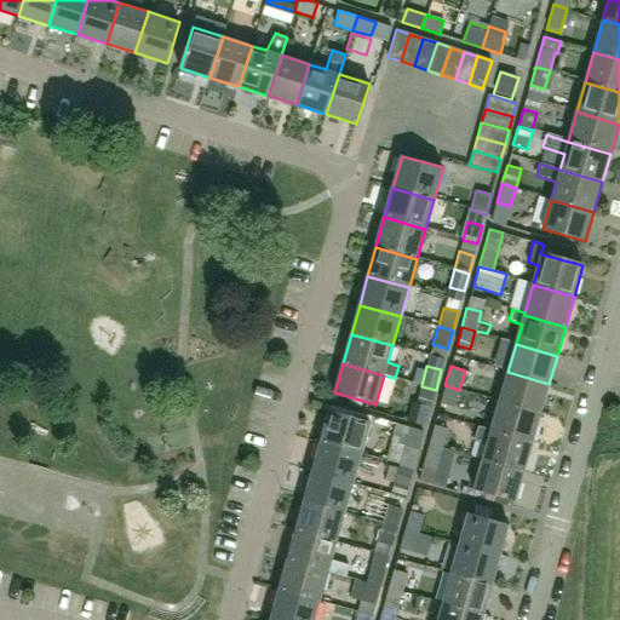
[(500,401),(541,413),(549,384),(507,372),(500,401)]
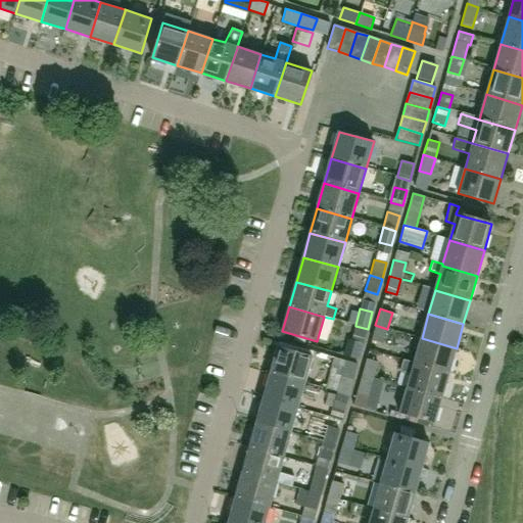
[(383,343),(387,329),(375,325),(371,340),(383,343)]
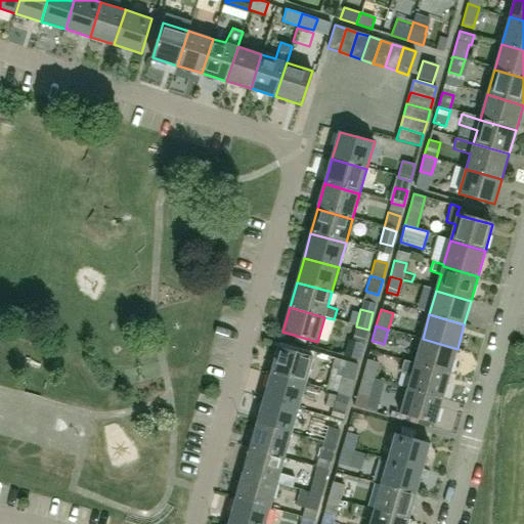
[(352,341),(363,344),(364,344),(368,330),(356,326),(352,341)]
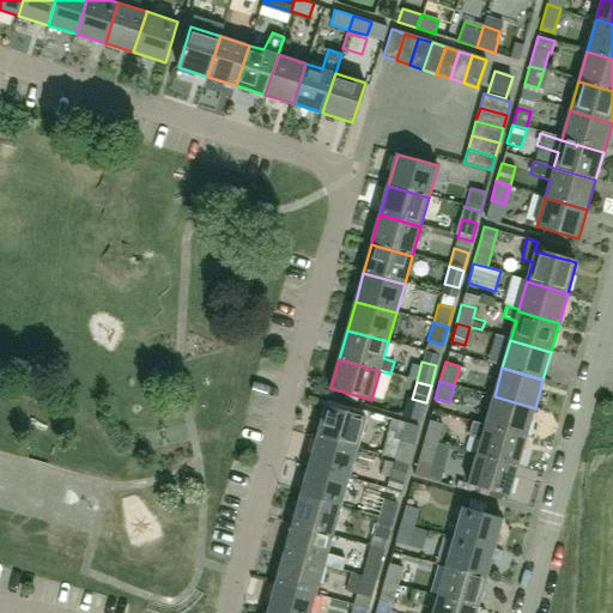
[(486,425),(527,437),(535,408),(495,396),(486,425)]
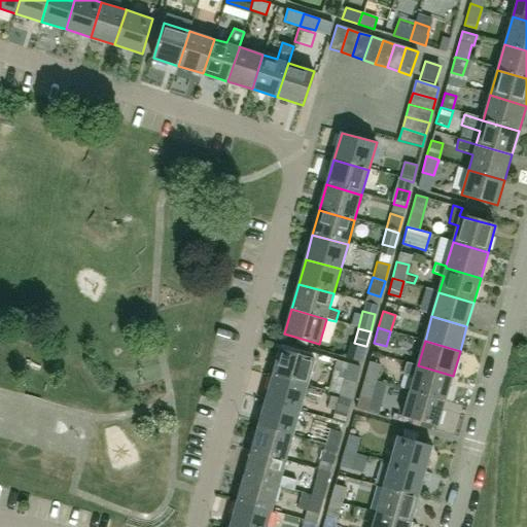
[(274,376),(308,385),(308,386),(315,359),(281,349),(274,376)]
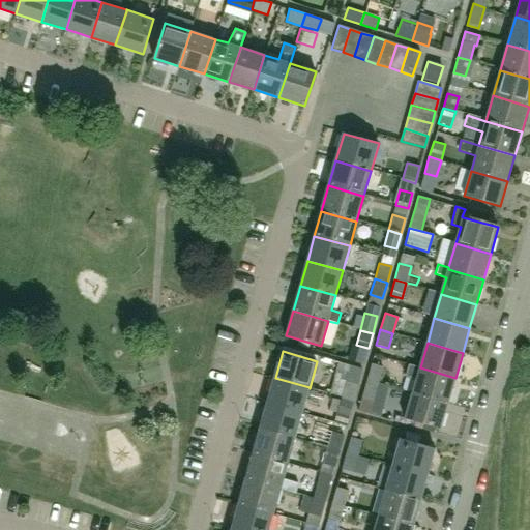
[(379,383),(383,366),(371,363),(366,379),(379,383)]
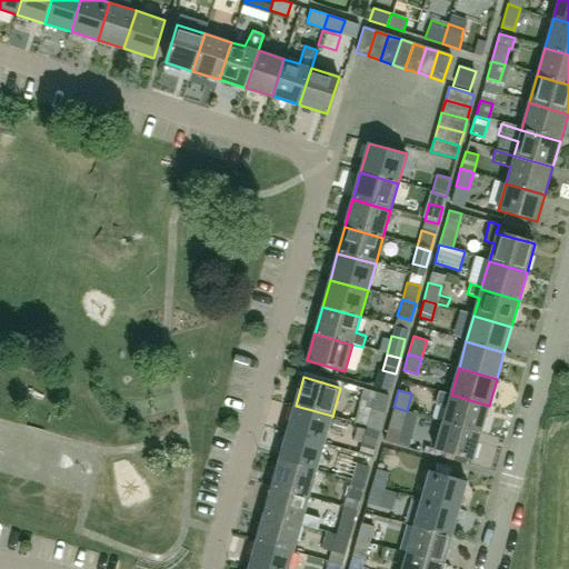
[(489,406),(451,395),(451,396),(438,391),(435,403),(448,407),(443,421),(481,432),(489,406)]
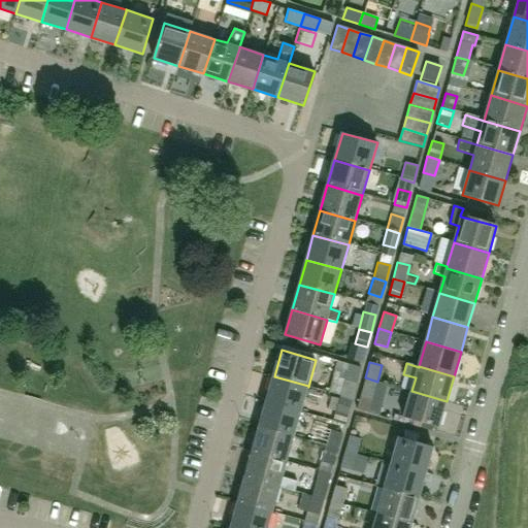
[(308,386),(274,376),(267,402),(301,411),(308,387),(308,386)]
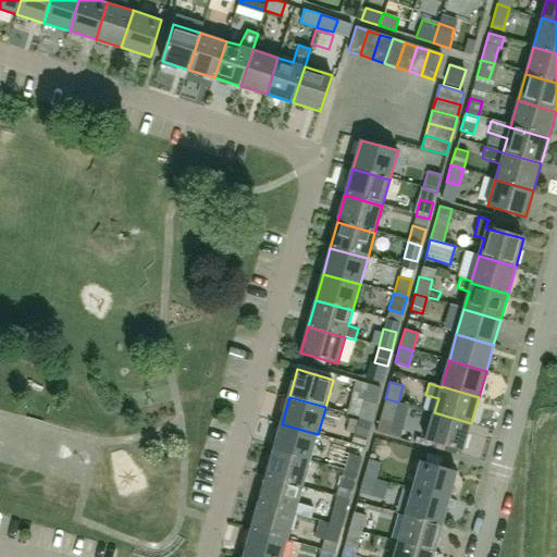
[(393,419),(397,405),(398,403),(385,398),(380,415),(393,419)]
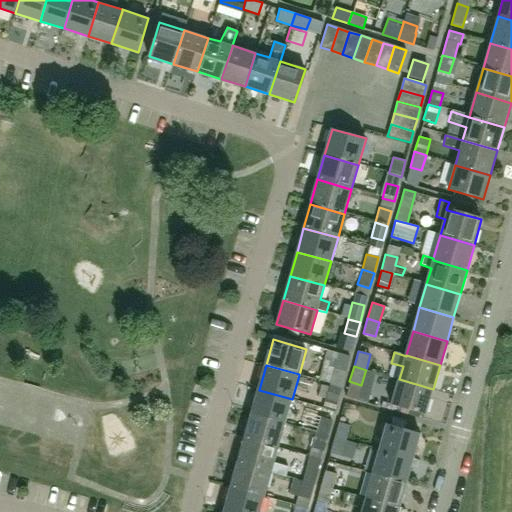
[(334,368),(330,383),(329,384),(341,388),(346,372),(334,368)]
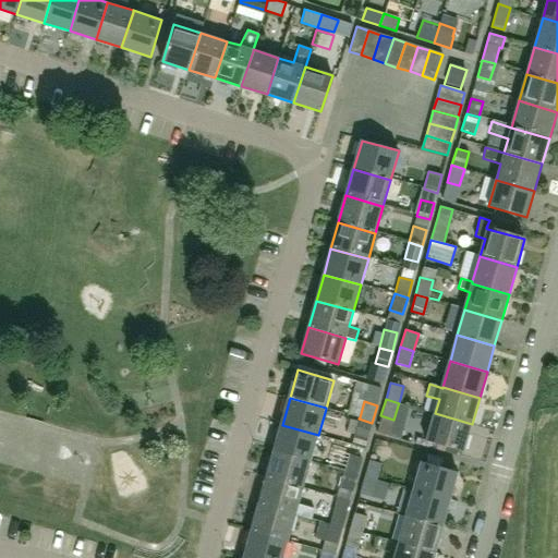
[(415,444),(433,448),(435,444),(464,451),(472,424),(435,413),(427,440),(417,437),(415,444)]
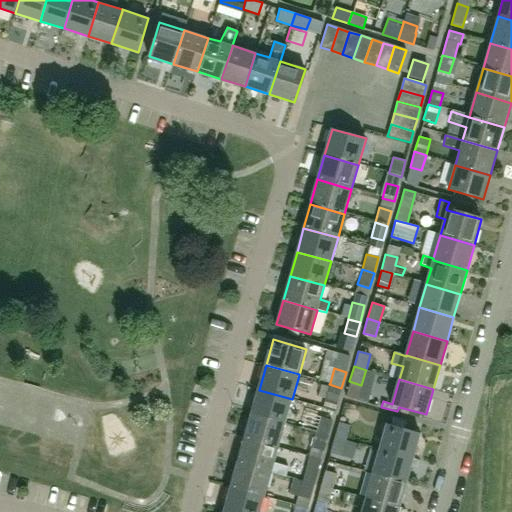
[(325,399),(337,402),(341,388),(329,384),(325,399)]
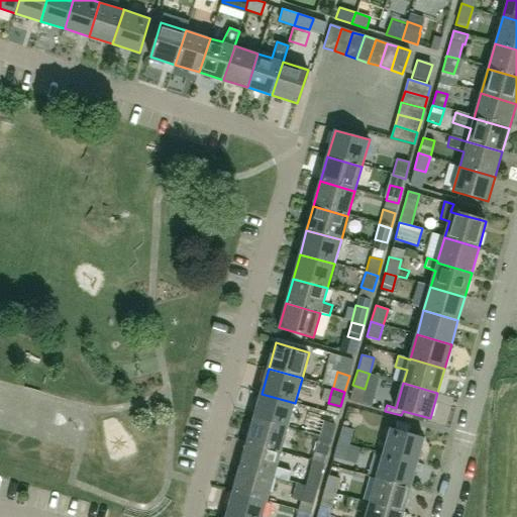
[(254,418),(288,427),(295,403),(262,394),(254,418)]
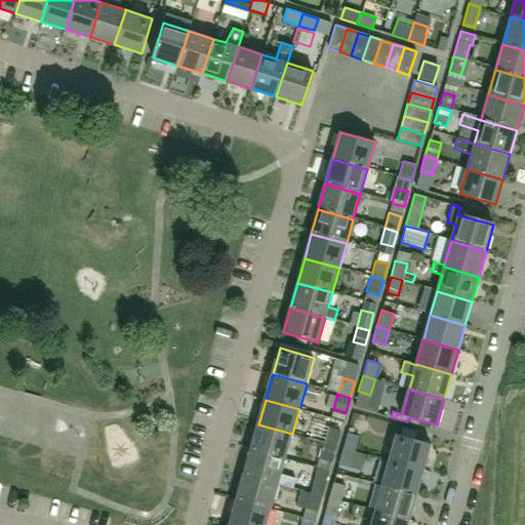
[(251,449),(285,459),(292,434),(258,425),(251,449)]
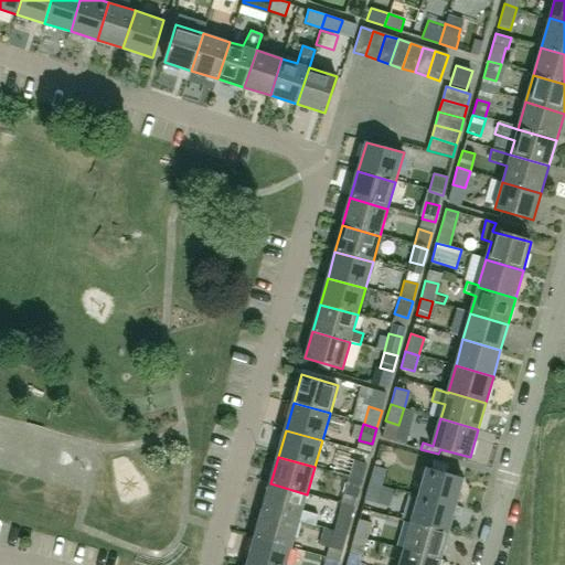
[(348,477),(362,481),(366,464),(353,460),(349,477),(348,477)]
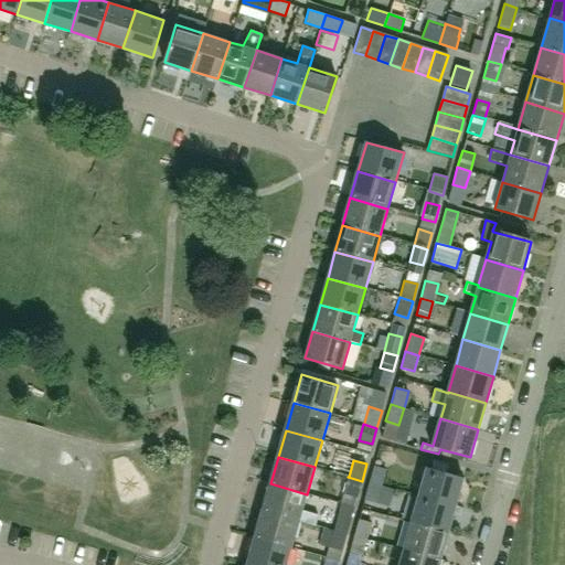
[(369,483),(381,488),(386,469),(373,466),(369,483)]
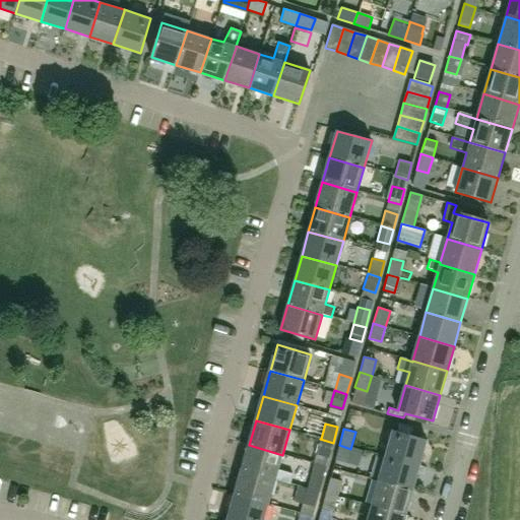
[(385,455),(419,465),(427,440),(392,430),(385,455)]
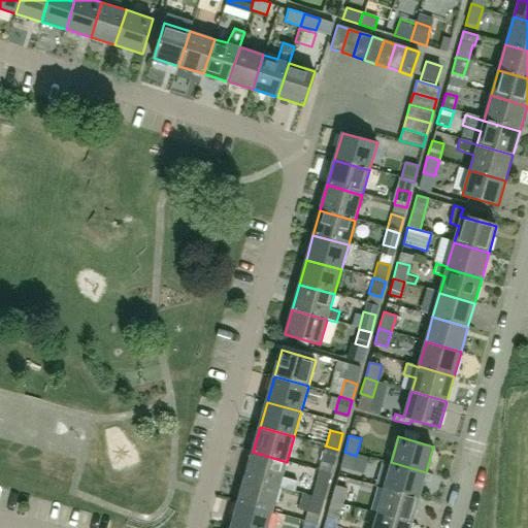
[(321,462),(333,466),(338,450),(325,446),(321,462)]
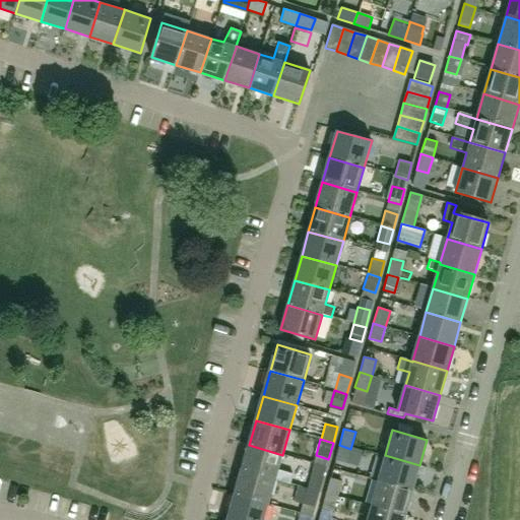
[(275,479),(289,483),(293,473),(278,469),(282,455),(249,445),(242,470),(275,479)]
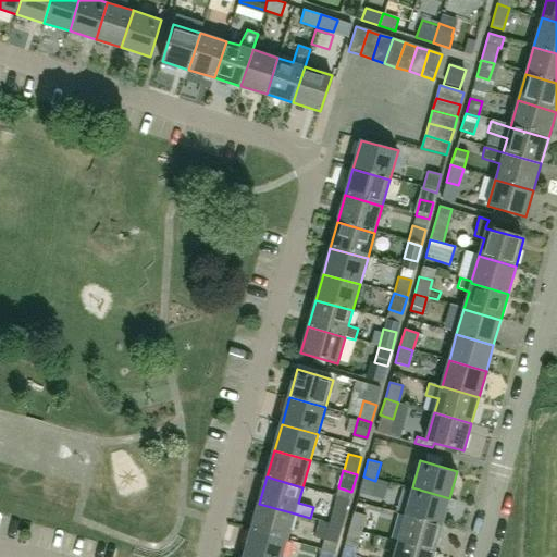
[(371,496),(375,481),(363,477),(359,492),(371,496)]
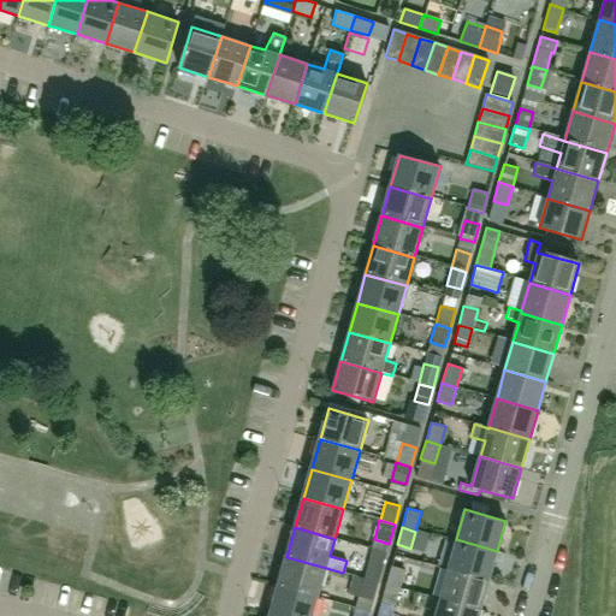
[(448,569),(489,581),(497,551),(456,539),(448,569)]
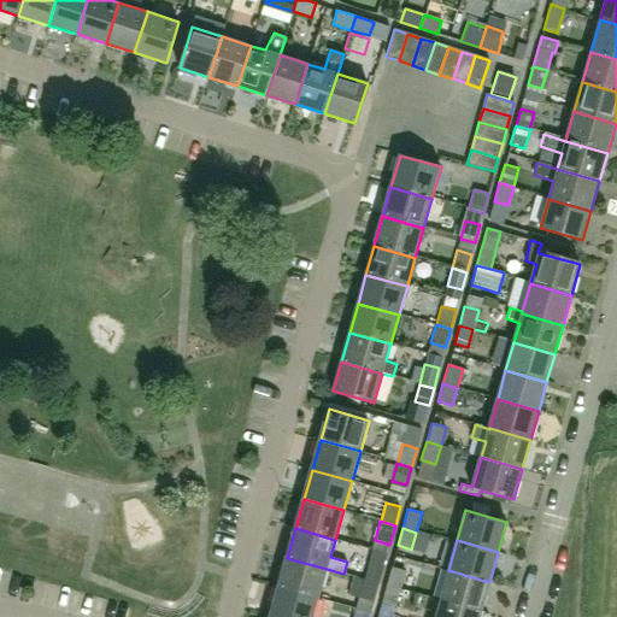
[(318,597),(327,569),(287,558),(278,586),(318,597)]
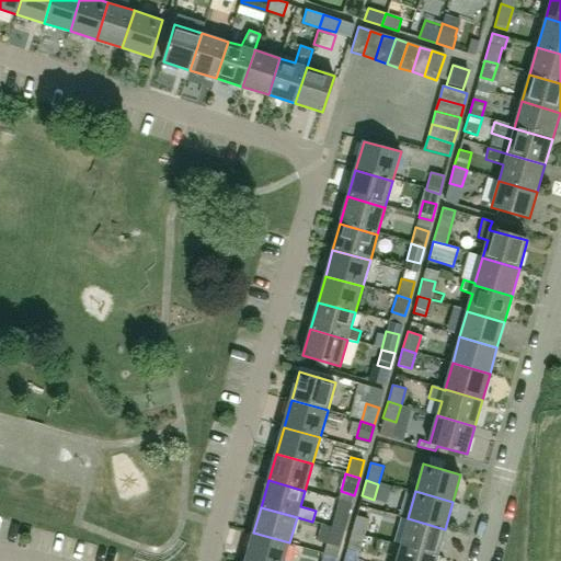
[(344,529),(350,513),(336,508),(331,526),(344,529)]
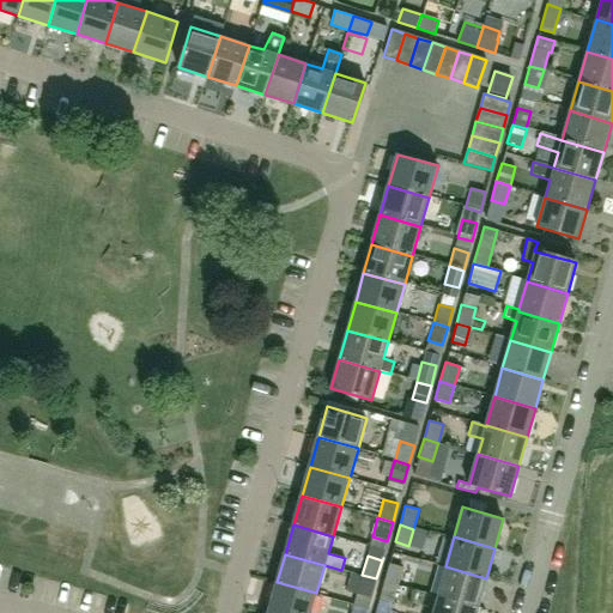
[(402,568),(388,563),(383,581),(399,584),(402,568)]
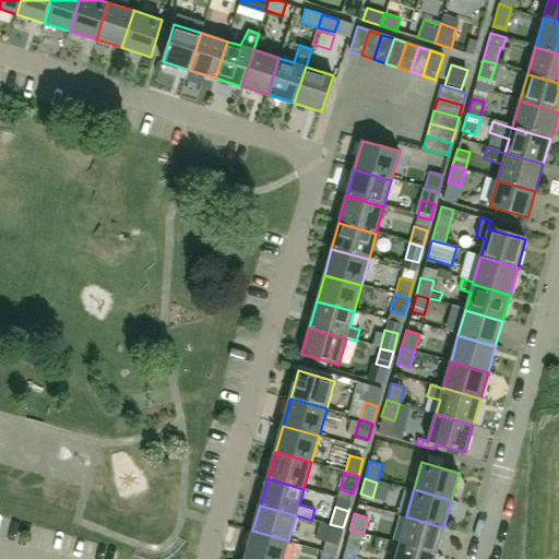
[(400,543),(436,554),(443,527),(406,516),(400,543)]
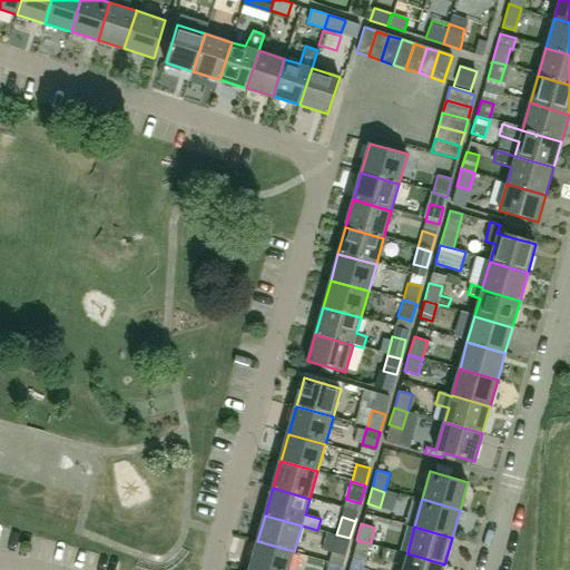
[(321,550),(344,557),(350,538),(336,534),(336,536),(325,532),(321,550)]
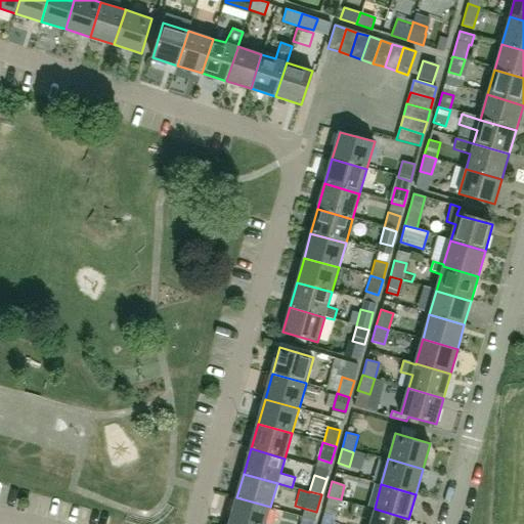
[(323,513),(336,517),(338,510),(342,511),(344,500),(340,499),(341,499),(328,496),(323,513)]
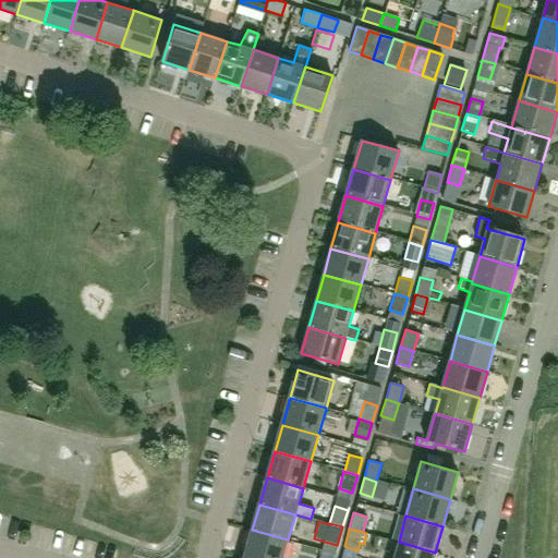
[(282,557),(288,540),(252,530),(244,557),(249,557),(282,557)]
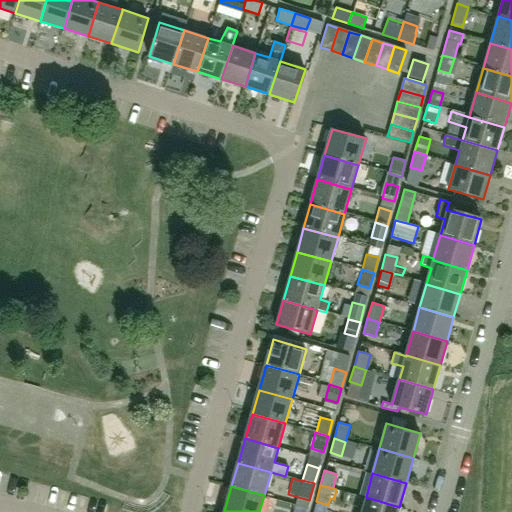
[(361,511),(397,511),(399,507),(366,497),(361,511)]
